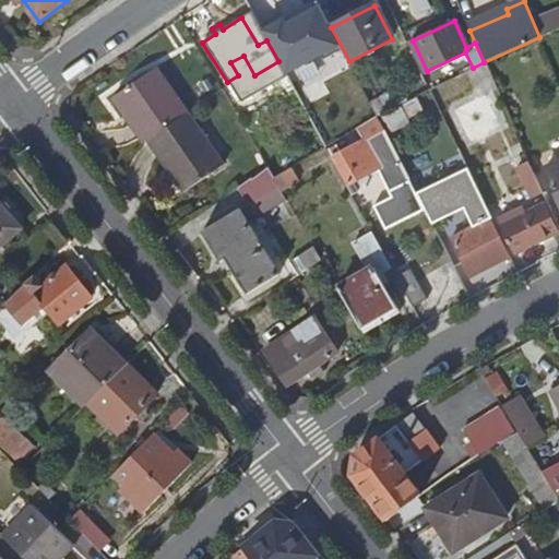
[(146,143),(149,141),(165,129),(188,114),(156,69),(115,98),(146,143)]
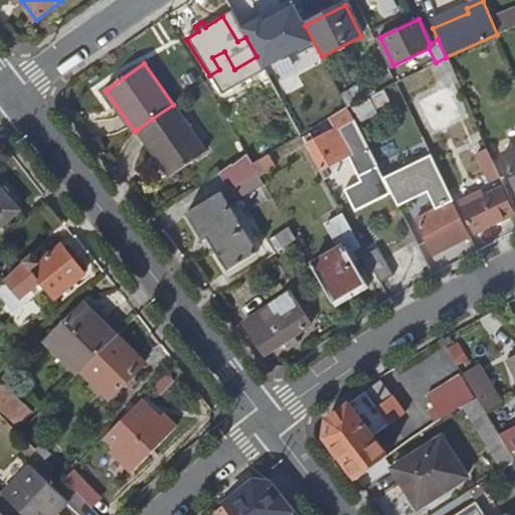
[(420,101),(433,129),(461,116),(448,88),(420,101)]
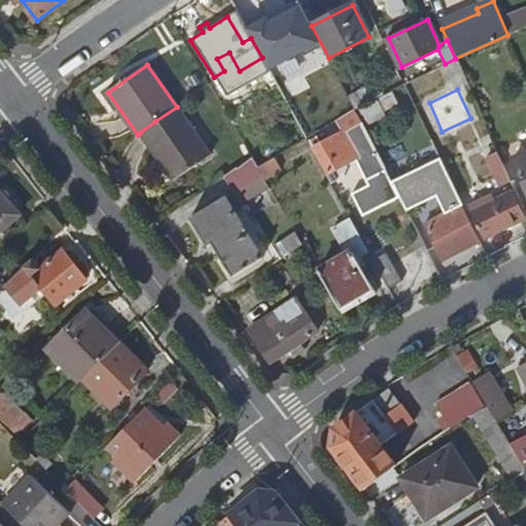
[(155,121),(140,133),(174,181),(211,154),(177,107),(155,121)]
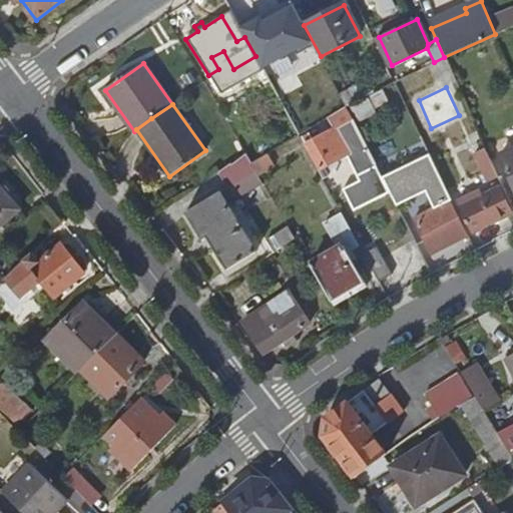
[(356,211),(391,193),(385,181),(347,108),(329,117),(335,129),(313,141),(310,135),(304,138),(322,169),(350,154),(363,181),(346,190),(356,211)]
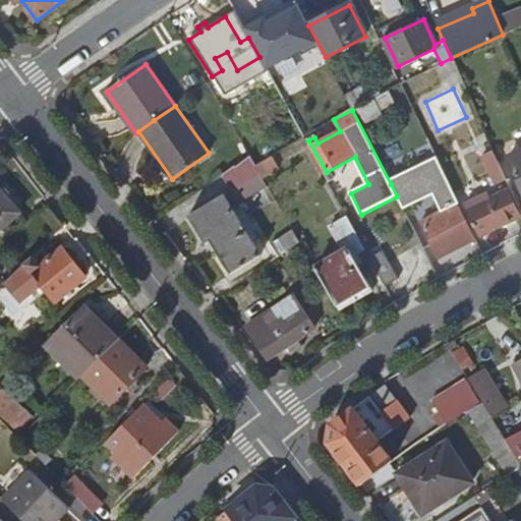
[(520,149),(508,156),(520,186),(520,149)]
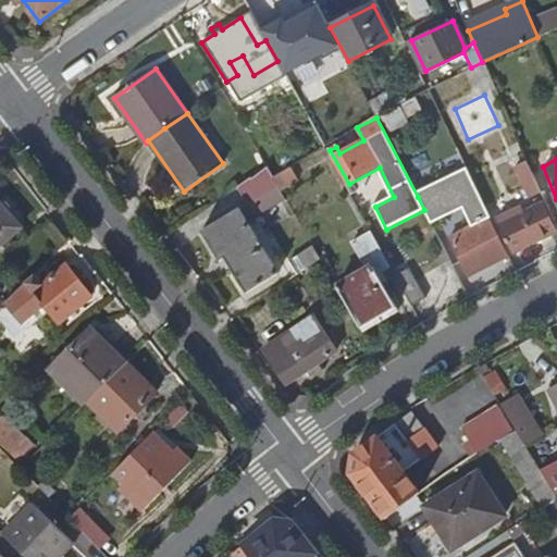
[(530,198),(541,194),(529,168),(518,172),(530,198)]
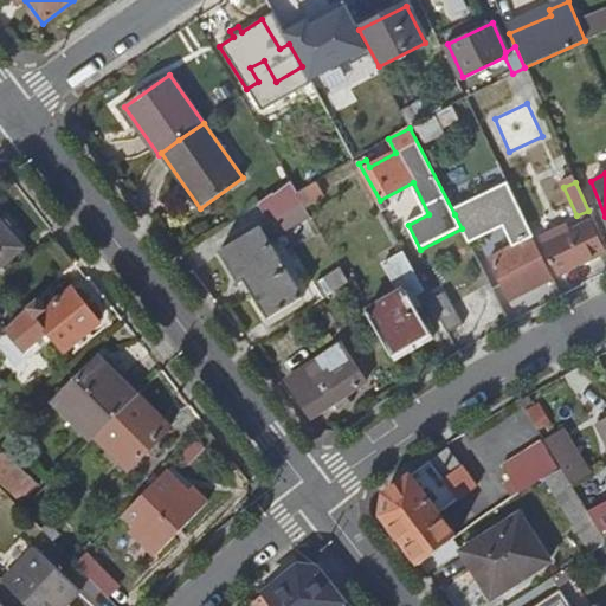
[(303,202),(298,194),(291,184),(257,206),(269,224),(303,202)]
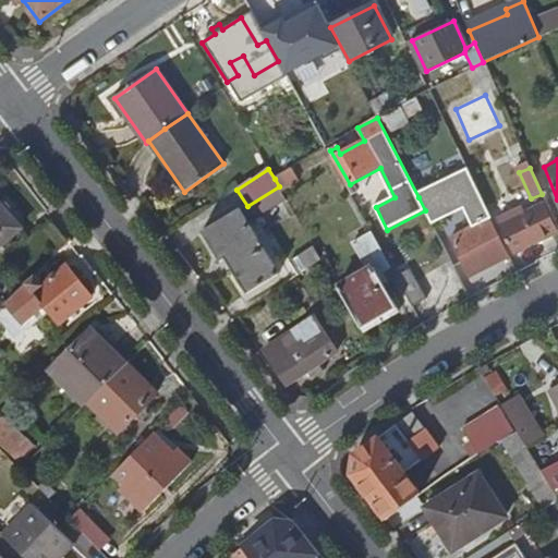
[(288,170),(275,179),(279,186),(281,191),(295,183),(288,170)]
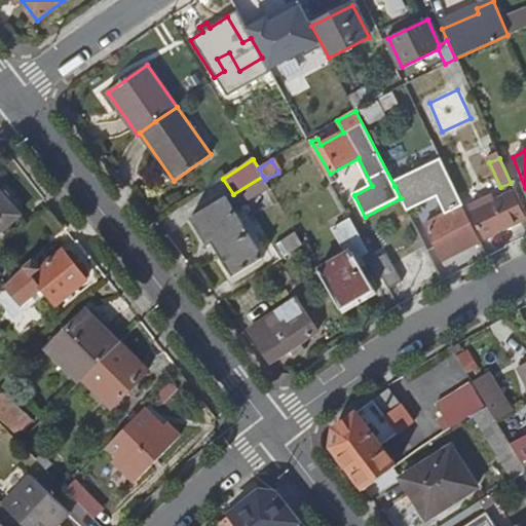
[(443,163),(395,186),(401,198),(408,213),(438,197),(446,217),(425,227),(434,245),(442,263),(480,242),(443,163)]
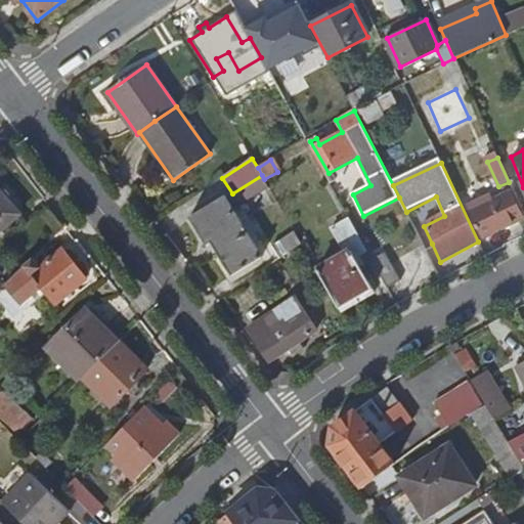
[(0,188),(0,234),(23,214),(0,188)]
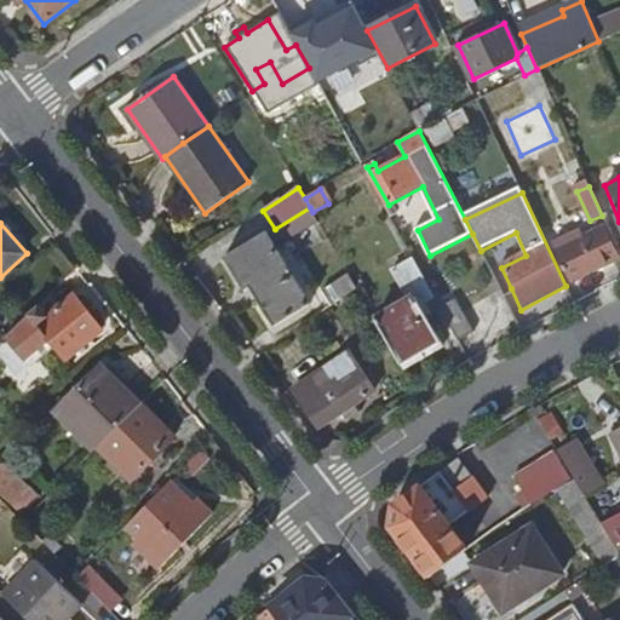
[(556,241),(575,281),(619,260),(606,228),(584,237),(580,230),(556,241)]
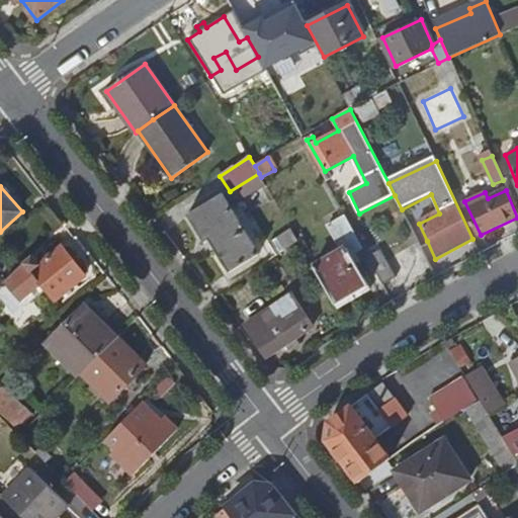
[(209,241),(229,273),(258,257),(224,195),(188,217),(204,244),(209,241)]
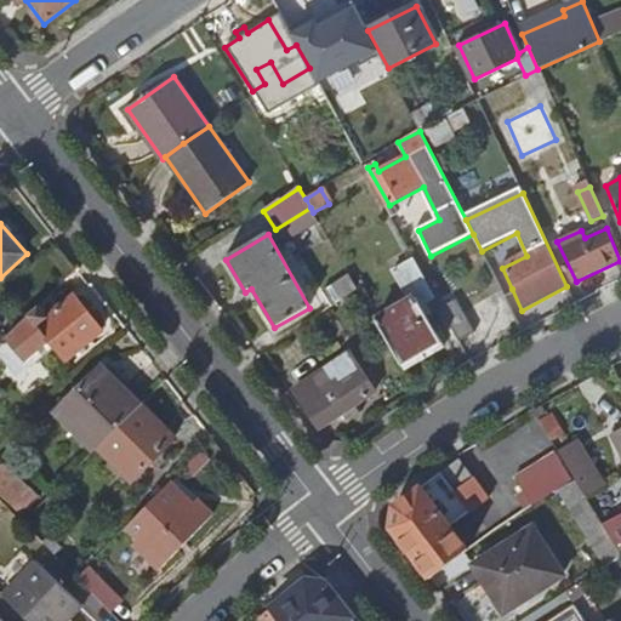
[(423,309),(437,301),(415,262),(393,274),(411,306),(379,324),(404,369),(444,346),(423,309)]
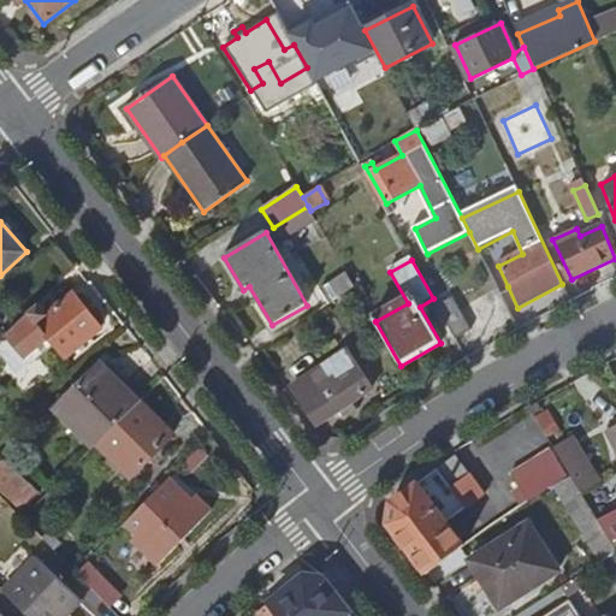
[(333,304),(356,288),(349,277),(326,294),(333,304)]
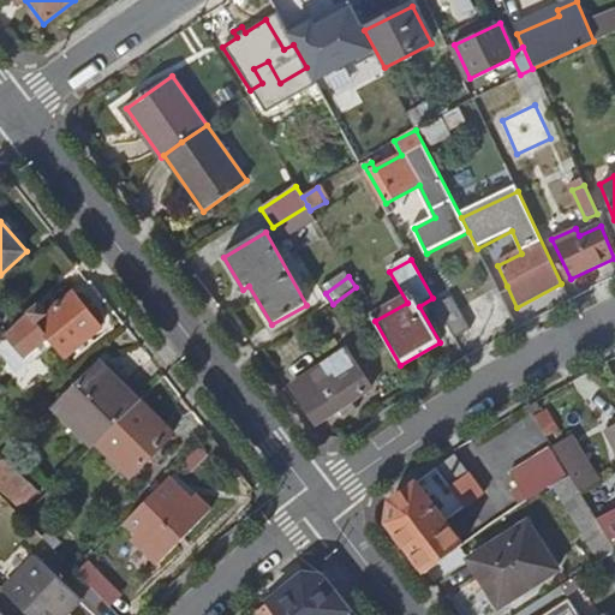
[(61,281),(6,335),(27,357),(39,358),(55,342),(66,354),(101,326),(76,293),(73,294),(61,281)]
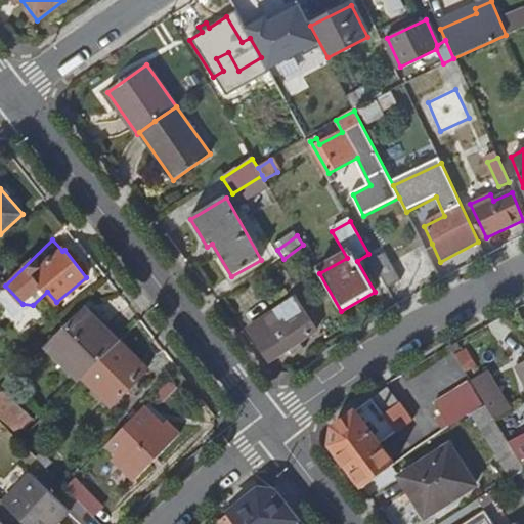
[(372,260),(388,290),(402,284),(386,253),(372,260)]
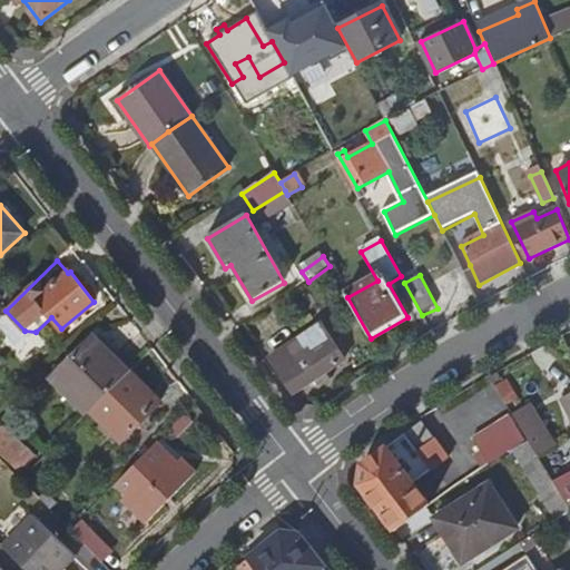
[(273,360),(295,393),(314,381),(320,389),(331,382),(325,373),(340,364),(316,331),(273,360)]
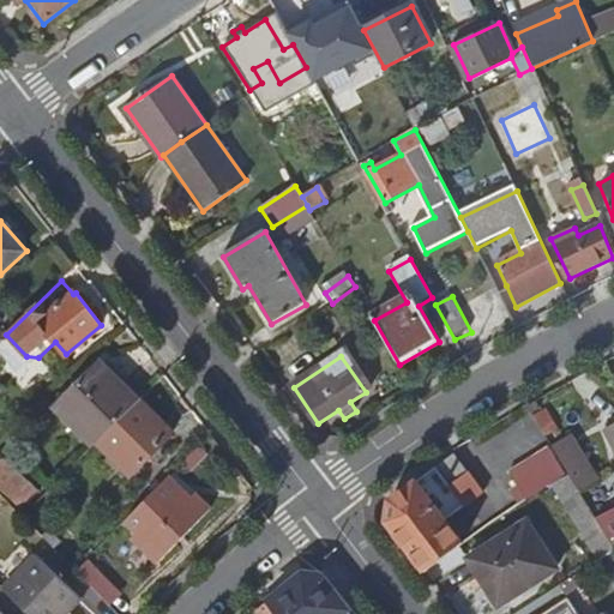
[(56,409),(95,446),(100,441),(139,402),(102,362),(56,409)]
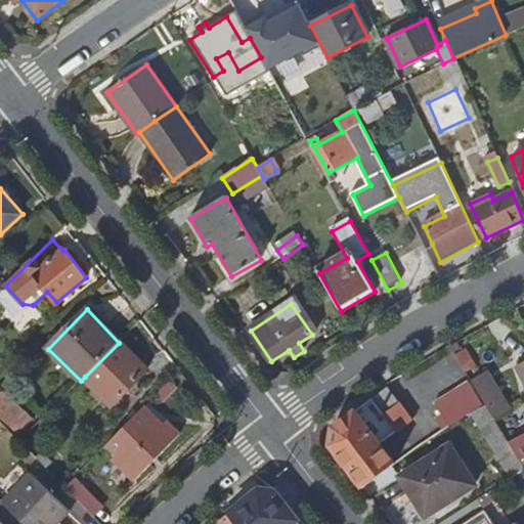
[(121,342),(119,343),(85,377),(115,405),(149,372),(121,342)]
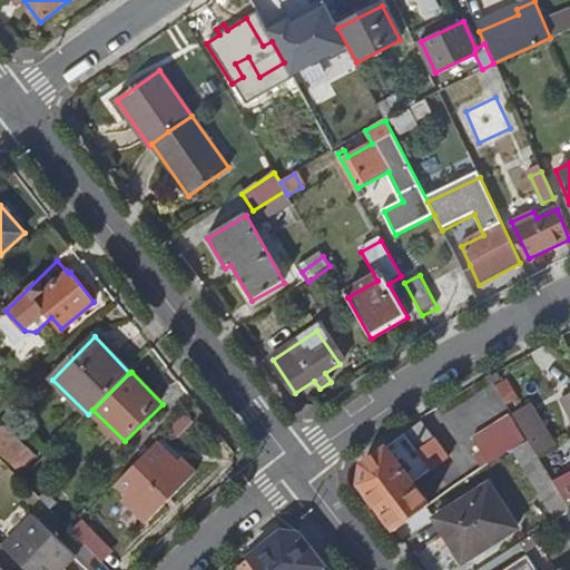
[(569,395),(564,399),(569,409),(569,473),(553,482),(567,504),(569,509),(569,395)]
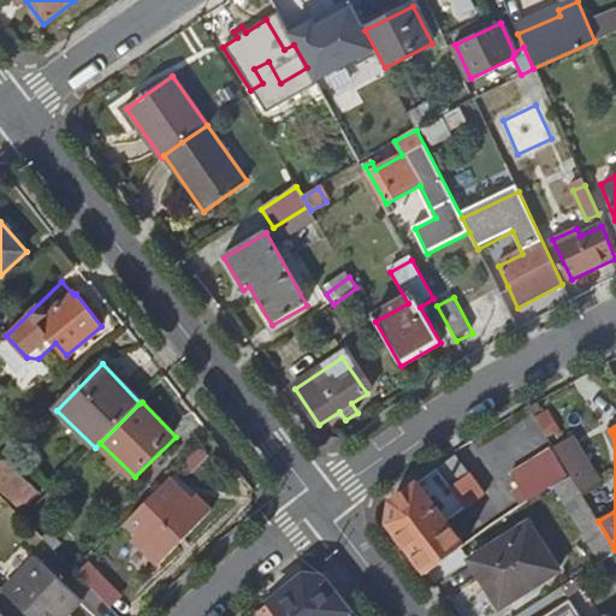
[(555,450),(558,456),(574,448),(580,450),(573,439),(555,450)]
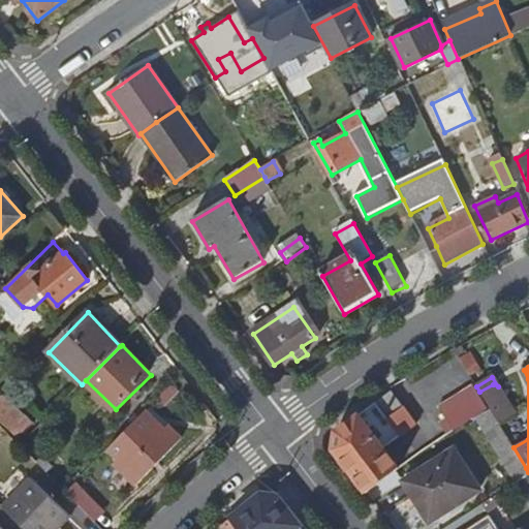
[(493,384),(479,392),(492,411),(499,423),(515,413),(498,386),(493,384)]
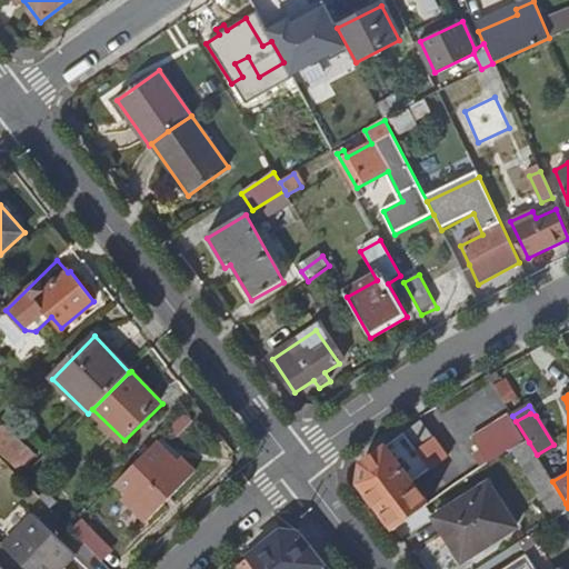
[(489,466),(527,445),(510,418),(473,440),(489,466)]
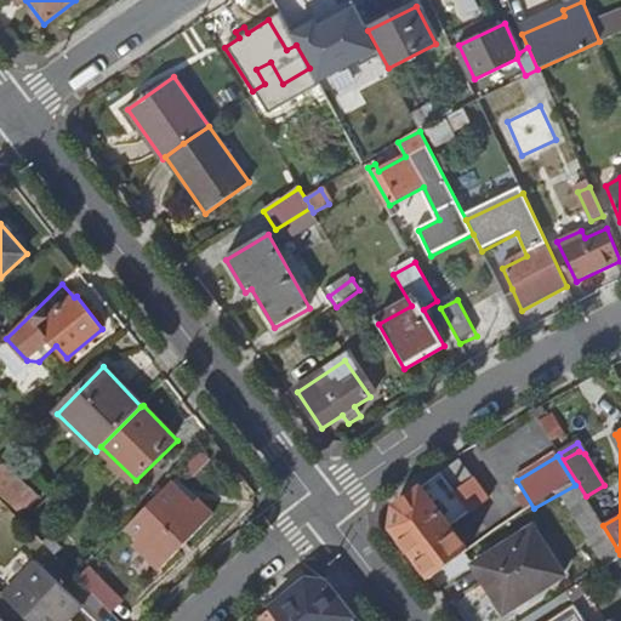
[(392,530),(431,579),(471,551),(455,527),(493,501),(482,484),(479,485),(462,462),(398,507),(392,530)]
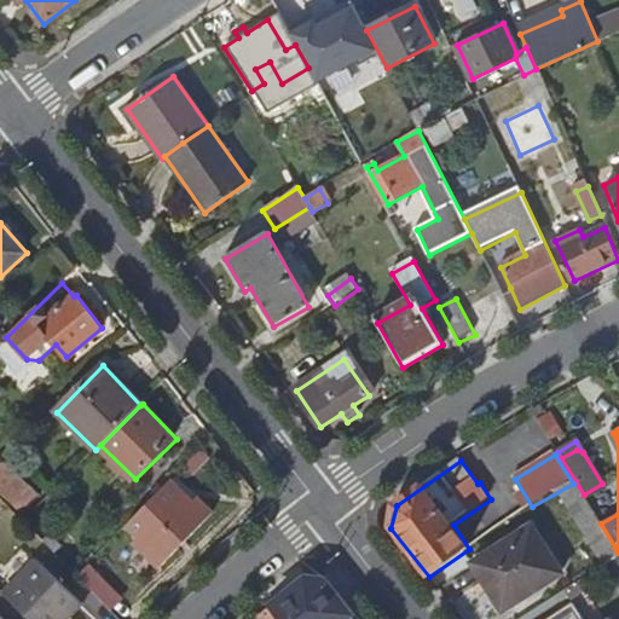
[(5,463),(0,468),(0,487),(24,513),(39,498),(5,463)]
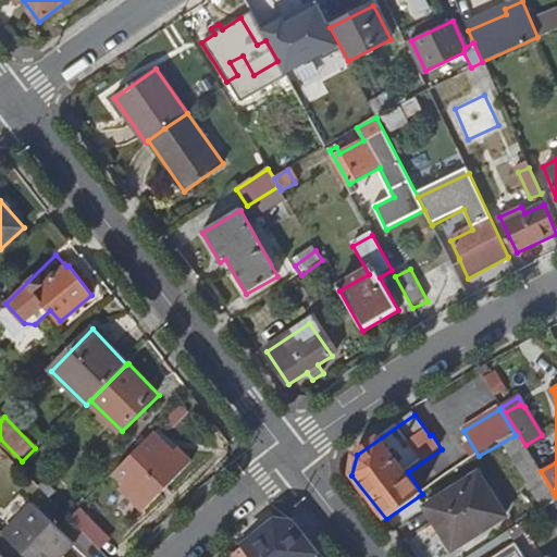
[(174,450),(155,431),(113,472),(124,482),(120,486),(143,510),(161,492),(159,489),(163,483),(166,486),(192,460),(177,446),(174,450)]
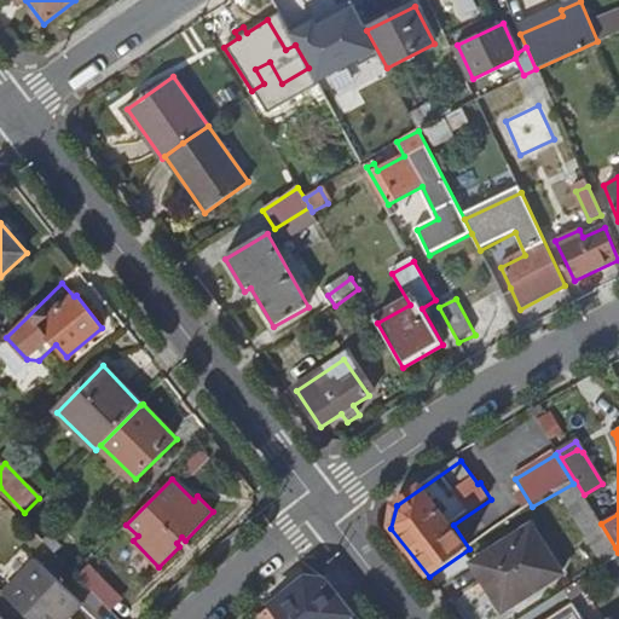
[(36,509),(24,522),(45,543),(57,530),(36,509)]
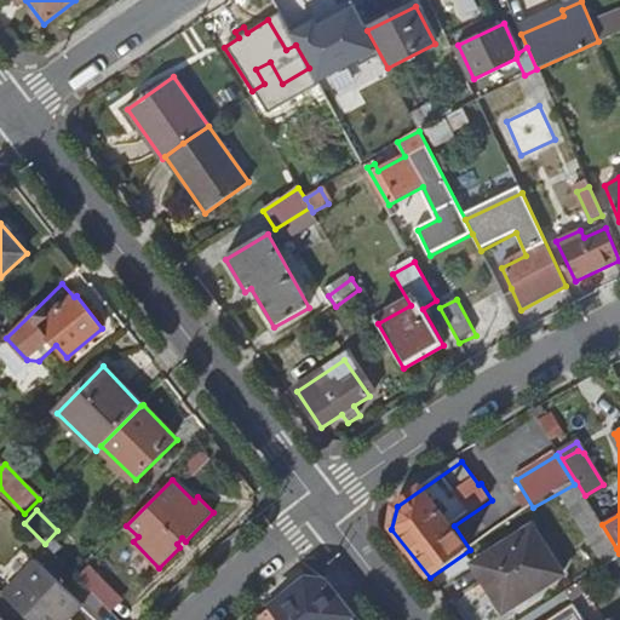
[(476,568),(507,615),(564,578),(533,530),(476,568)]
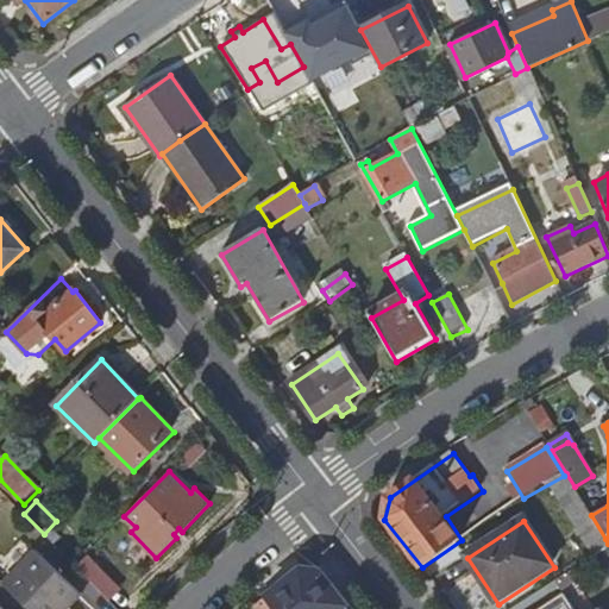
[(35,554),(4,585),(27,608),(70,608),(81,598),(35,554)]
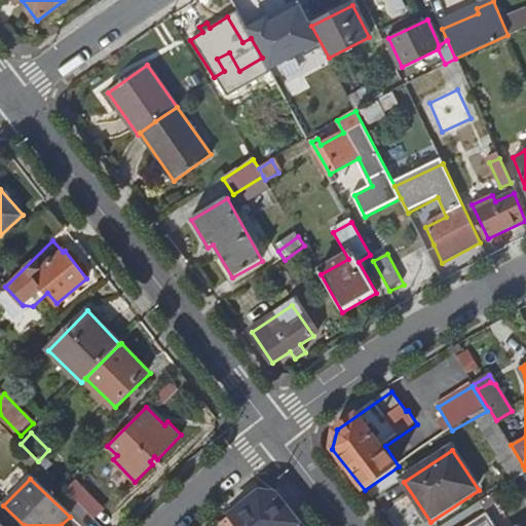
[(261,492),(231,515),(239,525),(303,525),(278,493),(261,492)]
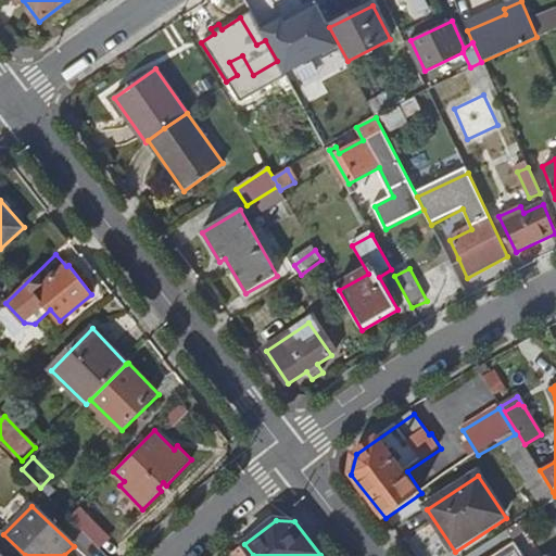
[(490,555),(523,555),(514,541),(490,555)]
